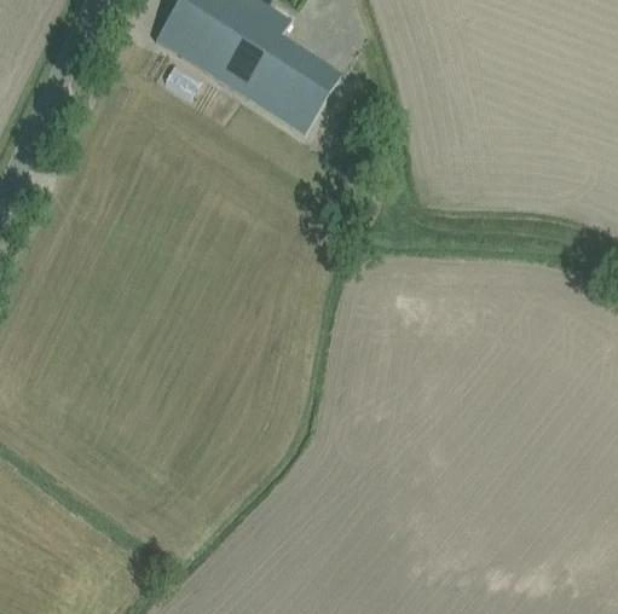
[(289,22),(255,0),(178,0),(154,39),(304,134),(338,81),(277,42),(289,22)]
